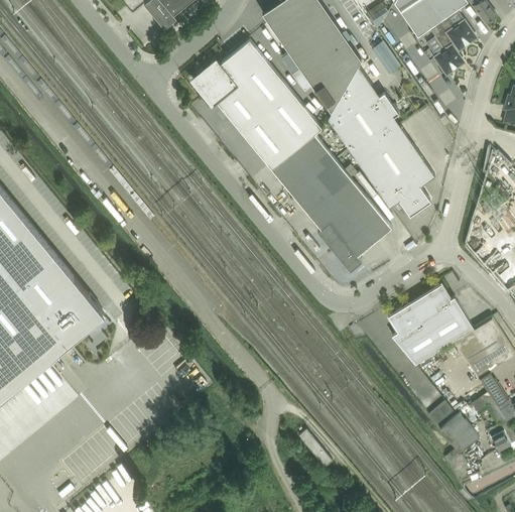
[(149,0),(143,5),(164,29),(176,20),(173,16),(192,0),(149,0)]
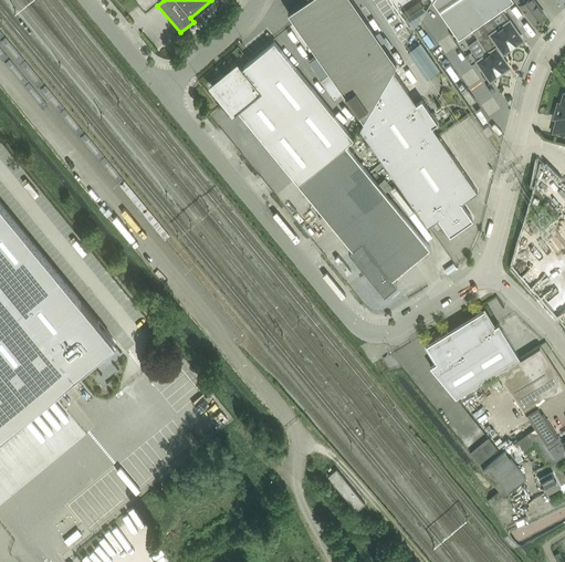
[(288,17),(293,25),(316,59),(327,74),(363,125),(396,68),(348,0),(307,0),(309,1),(288,17)]
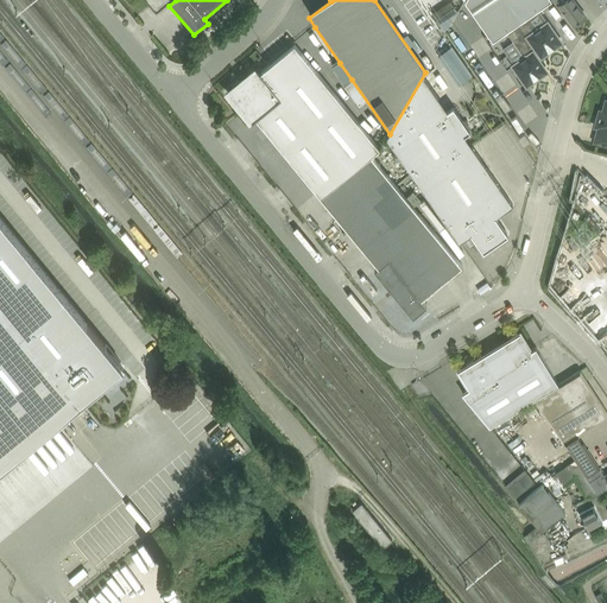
[(467,0),(465,5),(492,44),(505,35),(514,27),(537,13),(551,2),(548,0),(467,0)]
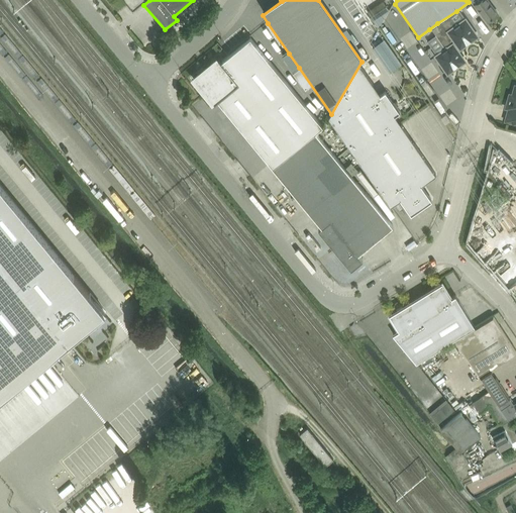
[(466,0),(469,2),(474,9),(475,8),(487,24),(490,21),(491,21),(497,17),(484,0),(466,0)]
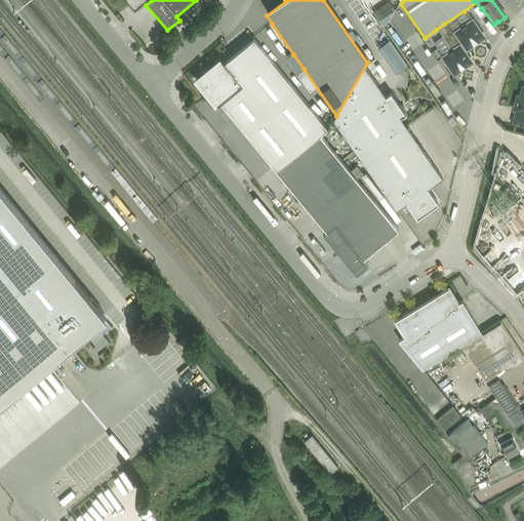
[(389,6),(373,15),(377,23),(393,13),(389,6)]
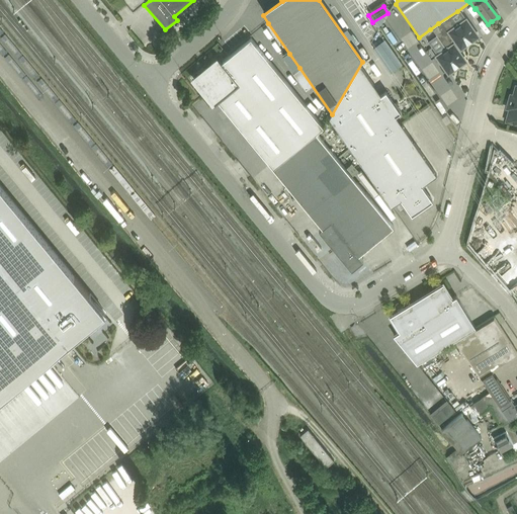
[(457,11),(438,23),(457,51),(459,50),(460,51),(475,41),(476,37),(465,23),(457,11)]
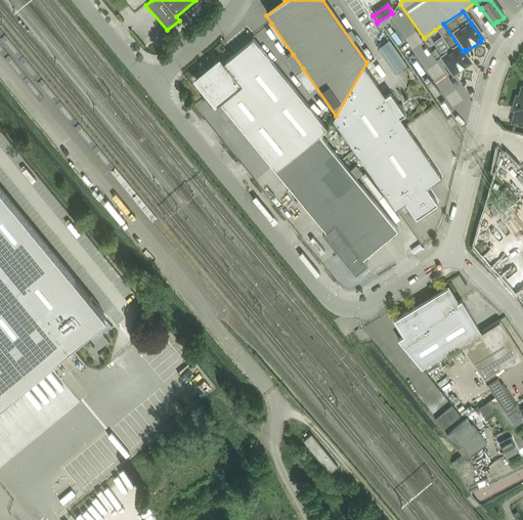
[(443,24),(435,30),(441,38),(451,53),(441,59),(447,69),(453,77),(468,67),(469,62),(462,52),(463,51),(443,24)]
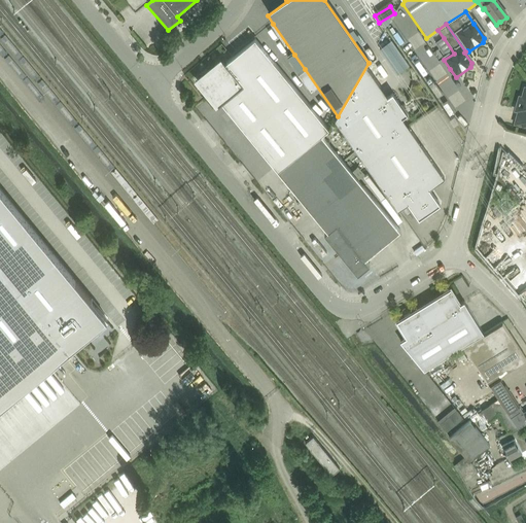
[(221,105),(277,174),(321,138),(328,132),(254,41),(225,66),(222,63),(214,70),(216,72),(211,76),(209,73),(198,83),(218,108),(221,105)]
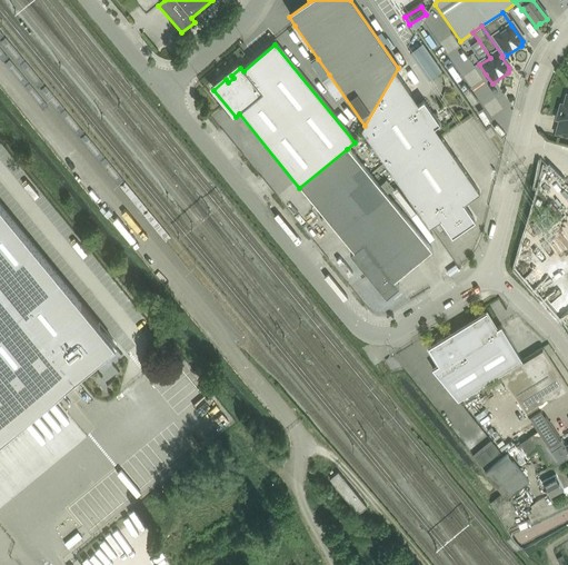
[(424,47),(412,55),(431,82),(442,75),(424,47)]
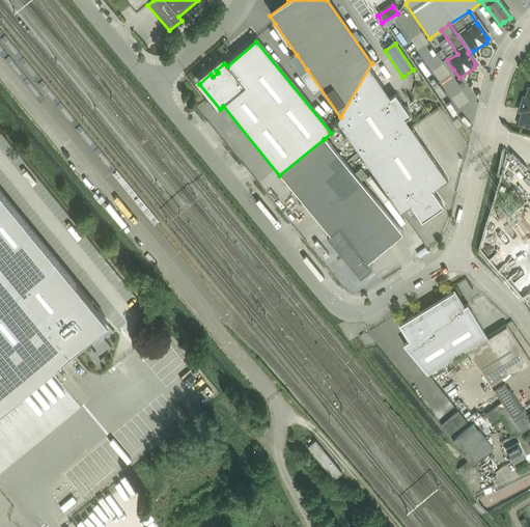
[(297,55),(289,60),(300,76),(307,70),(297,55)]
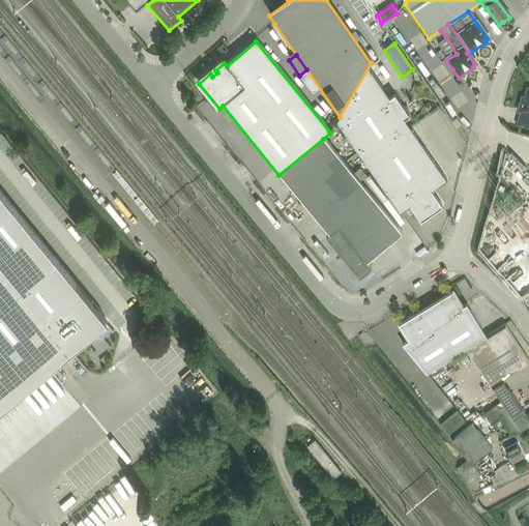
[(336,123),(400,214),(410,207),(420,223),(442,207),(432,193),(446,182),(404,121),(409,117),(394,96),(389,99),(368,68),(336,123)]
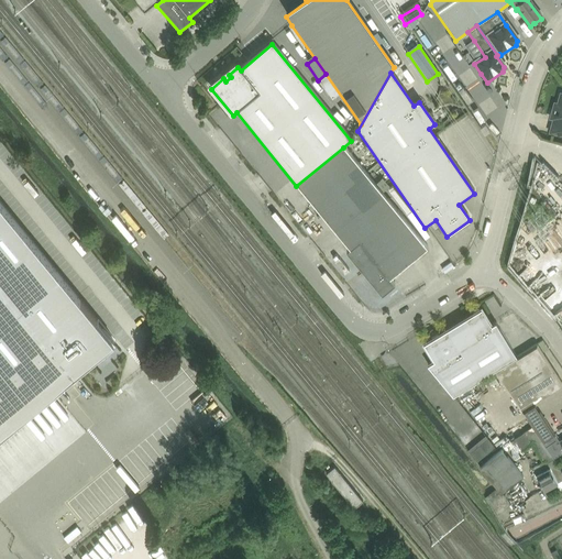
[(561,98),(560,99),(558,100),(557,106),(558,107),(558,108),(554,107),(551,121),(554,122),(551,134),(561,138),(561,98)]
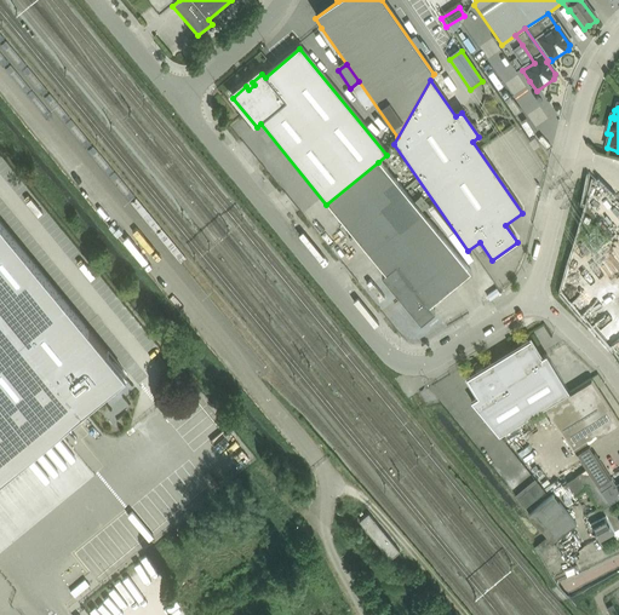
[(383,139),(393,133),(385,122),(376,127),(383,139)]
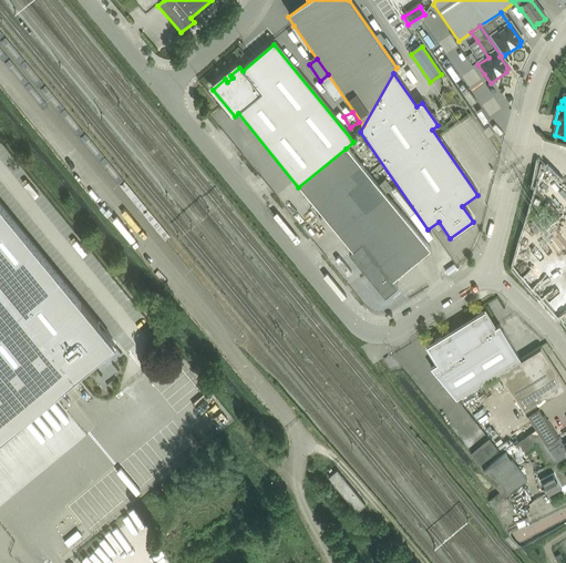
[(482,133),(487,141),(493,136),(489,130),(482,133)]
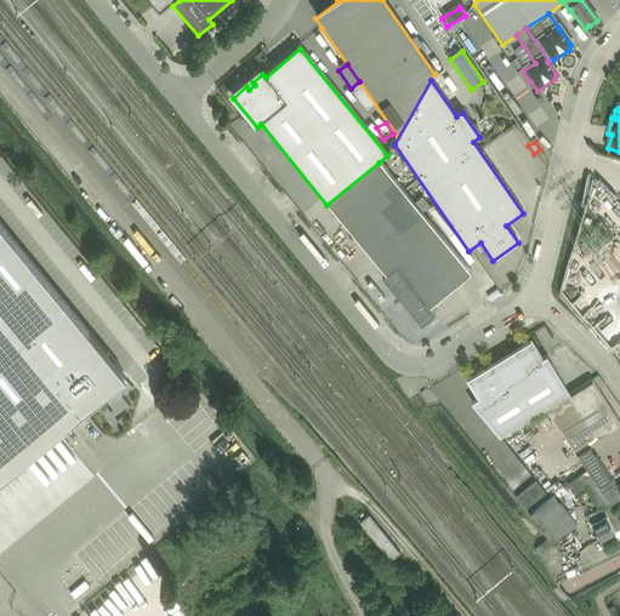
[(379,163),(326,205),(386,277),(382,279),(421,328),(436,315),(430,308),(471,275),(379,163)]
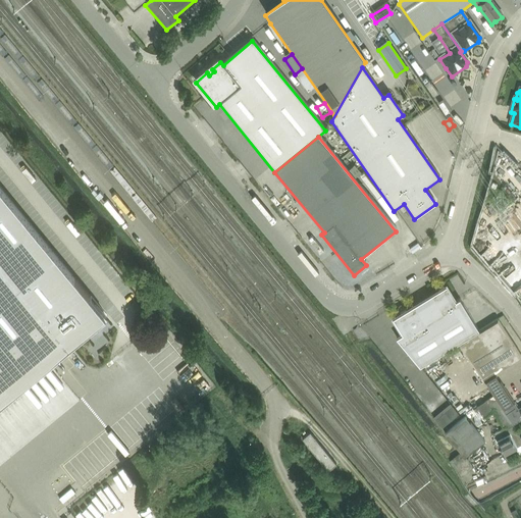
[(0,405),(105,318),(0,190),(0,405)]
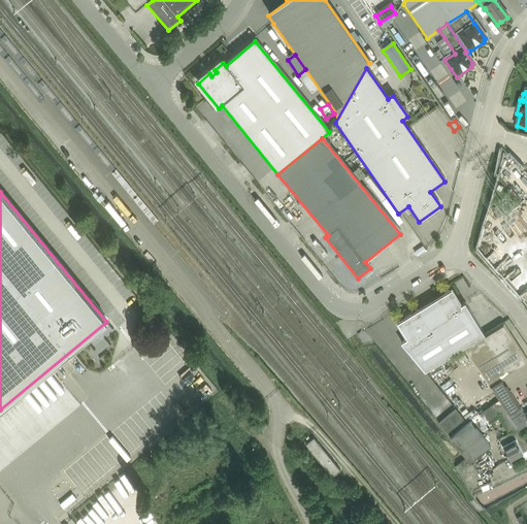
[(422,249),(414,255),(417,259),(425,253),(422,249)]
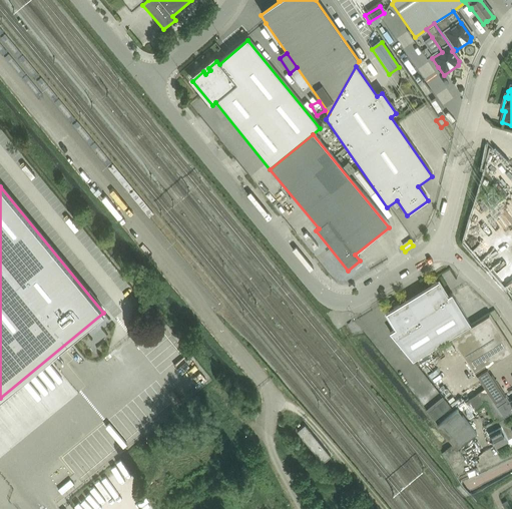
[(389,335),(412,363),(449,340),(470,327),(451,297),(446,300),(442,294),(444,293),(438,284),(423,293),(424,294),(408,304),(407,303),(402,306),(403,307),(400,310),(399,308),(386,316),(395,331),(389,335)]
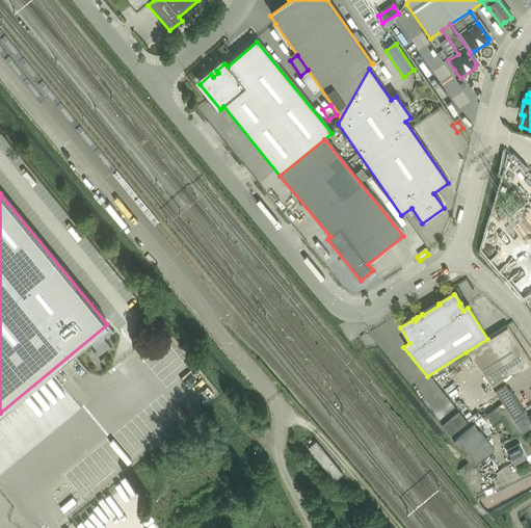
[(466,352),(494,394),(506,386),(505,385),(504,386),(502,381),(510,376),(512,378),(530,366),(507,327),(487,339),(466,352)]
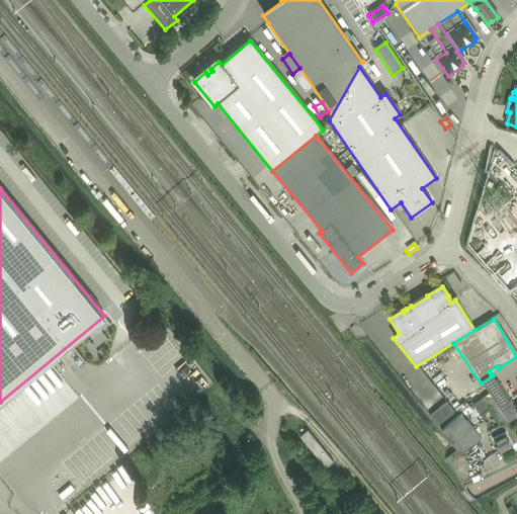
[(489,396),(501,389),(496,381),(485,390),(489,396)]
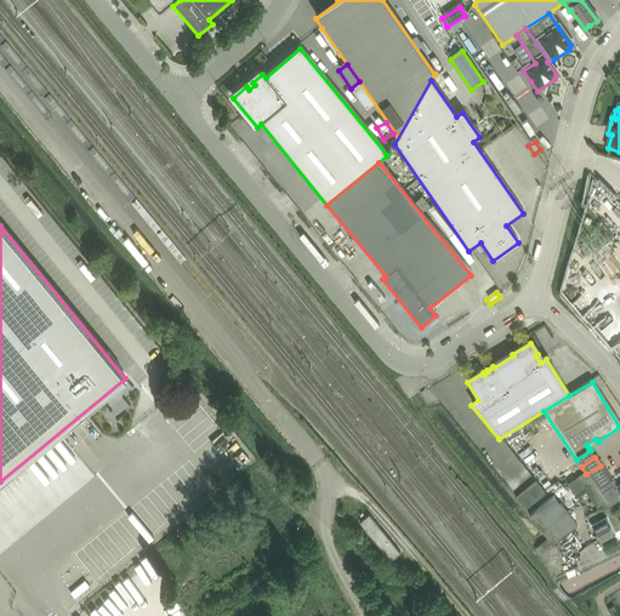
[(601,466),(586,474),(599,492),(612,484),(601,466)]
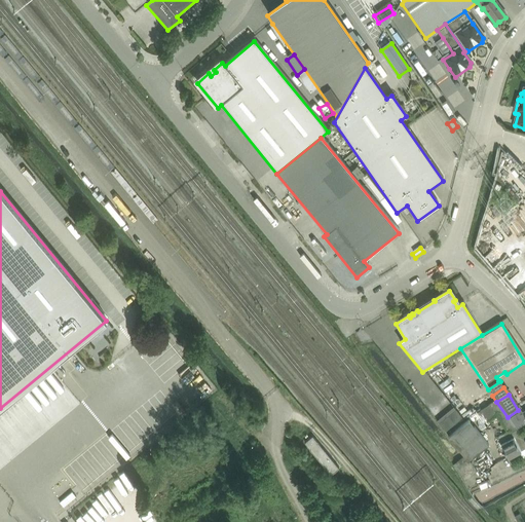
[(496,402),(488,407),(495,417),(507,434),(509,433),(515,430),(508,417),(496,402)]
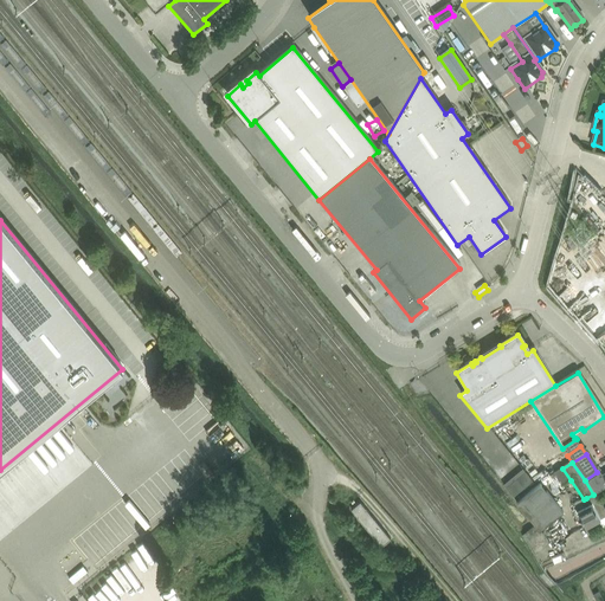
[(553,475),(561,486),(571,480),(562,469),(553,475)]
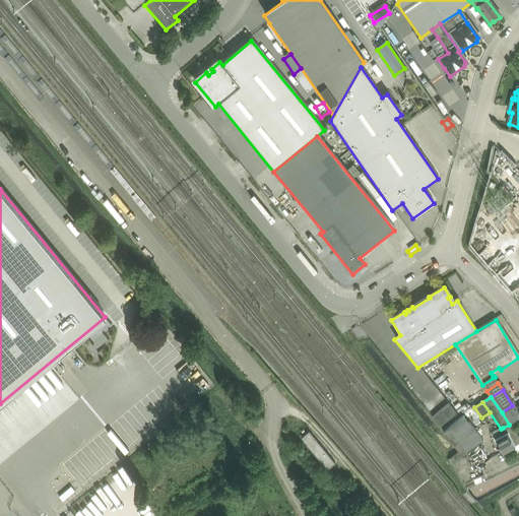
[(124,437),(138,452),(171,423),(163,414),(160,416),(152,407),(149,409),(144,405),(124,424),(126,425),(111,439),(120,448),(124,445),(120,440),(124,437)]
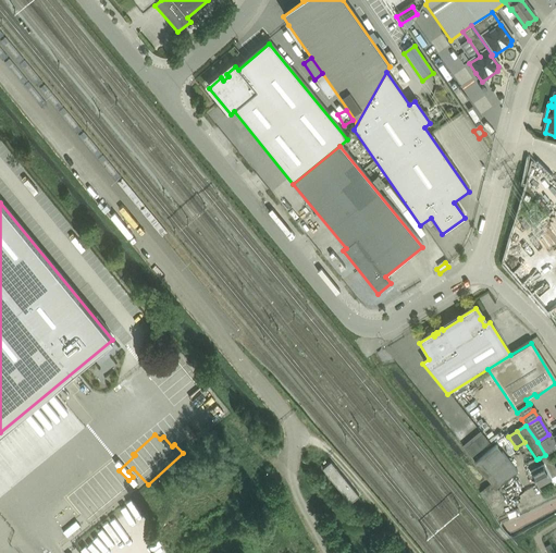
[(480,434),(461,450),(464,452),(471,461),(489,445),(480,434)]
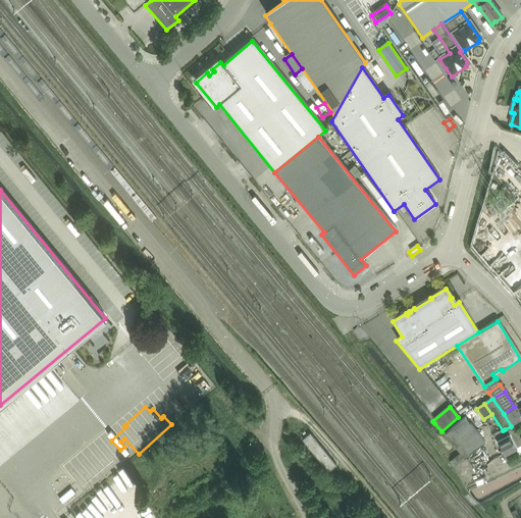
[(514,407),(504,414),(511,426),(513,428),(520,423),(518,419),(520,417),(520,411),(520,412),(518,413),(514,407)]
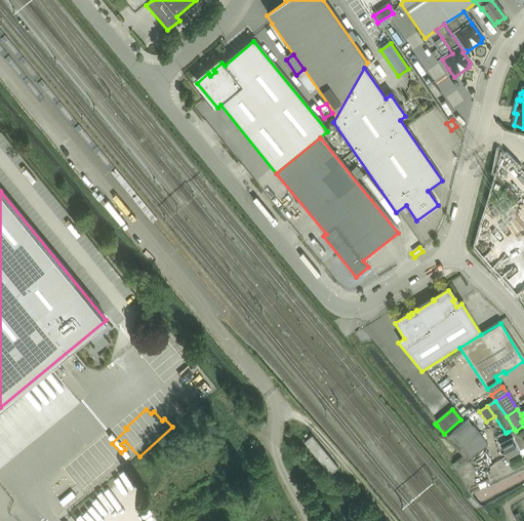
[(471,417),(480,431),(485,427),(483,424),(486,422),(479,412),(471,417)]
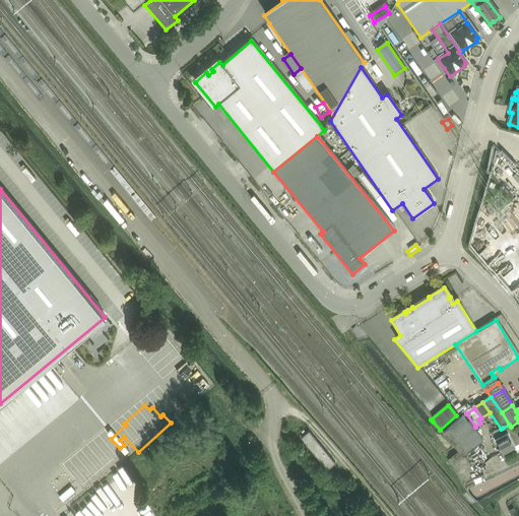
[(457,452),(459,453),(462,458),(482,442),(463,417),(443,434),(457,452)]
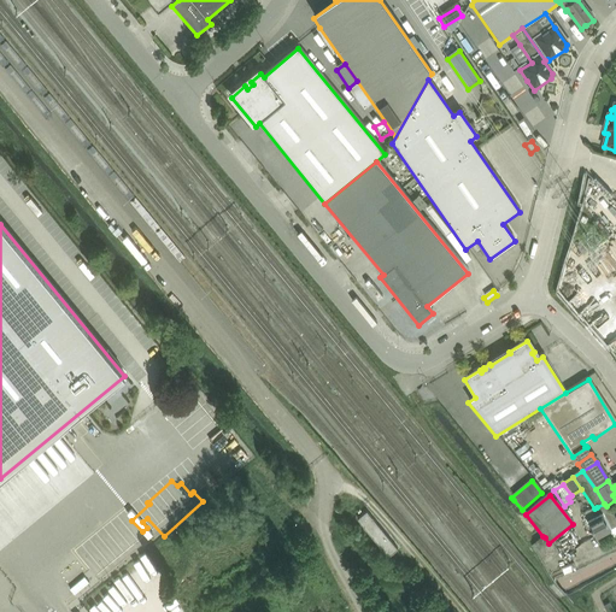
[(591,511),(582,516),(587,524),(590,529),(596,540),(611,531),(604,521),(597,507),(594,508),(591,511)]
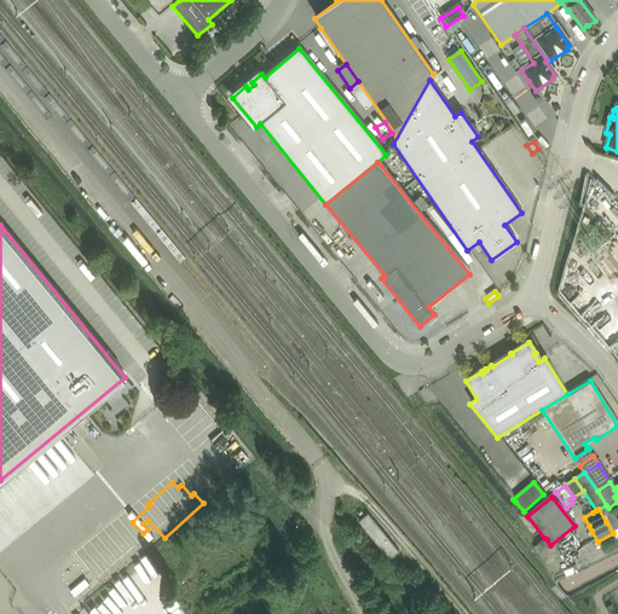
[(368,516),(358,525),(390,562),(398,554),(391,545),(379,529),(368,516)]
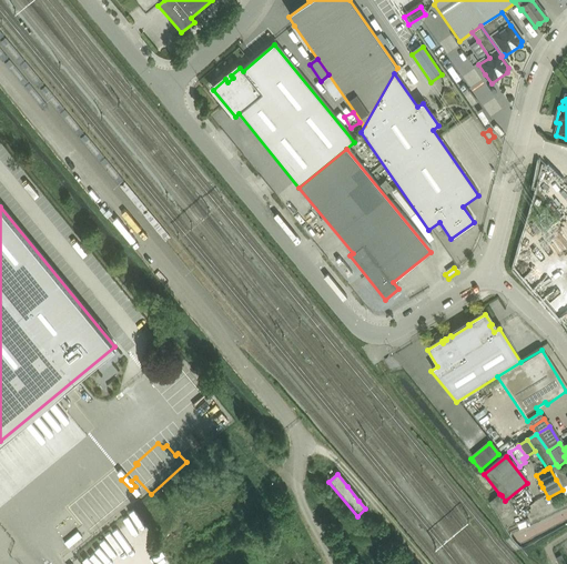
[(78,516),(91,535),(130,506),(113,483),(100,492),(99,490),(76,506),(81,514),(78,516)]
